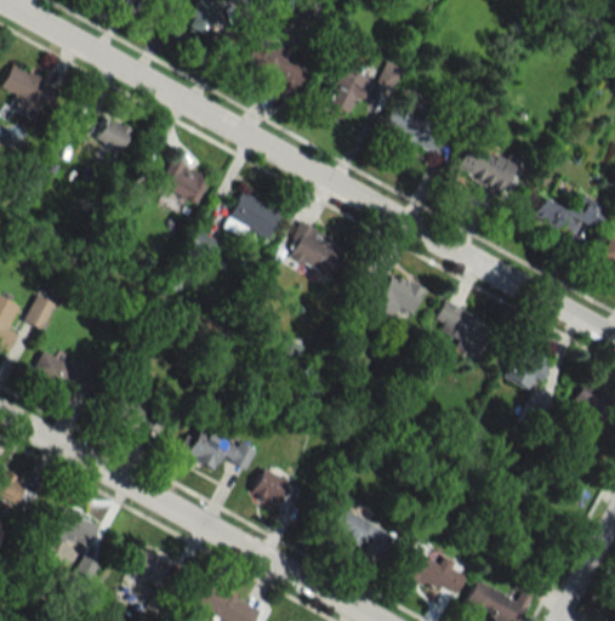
[(222,44),(238,15),(209,0),(199,0),(187,24),(222,44)]
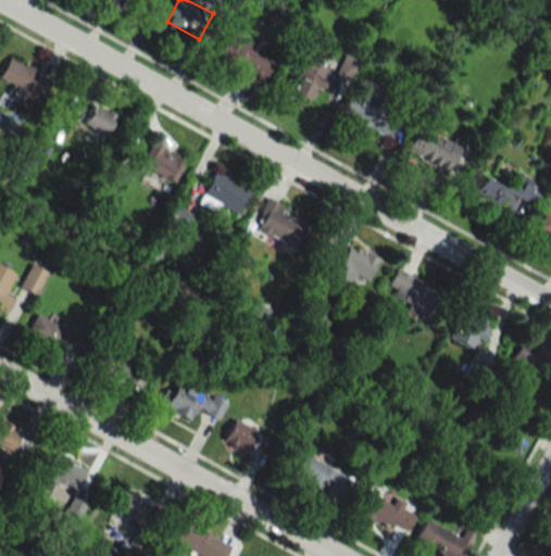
[(220,59),(268,81),(282,54),(233,30),(220,59)]
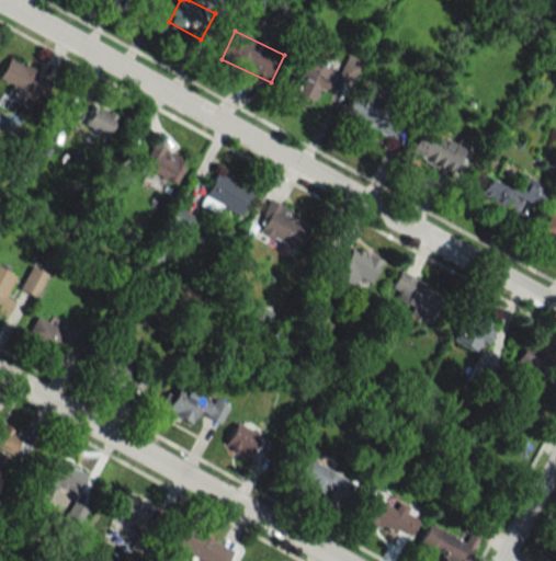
[(342,72),(356,81),(366,63),(353,55),(342,72)]
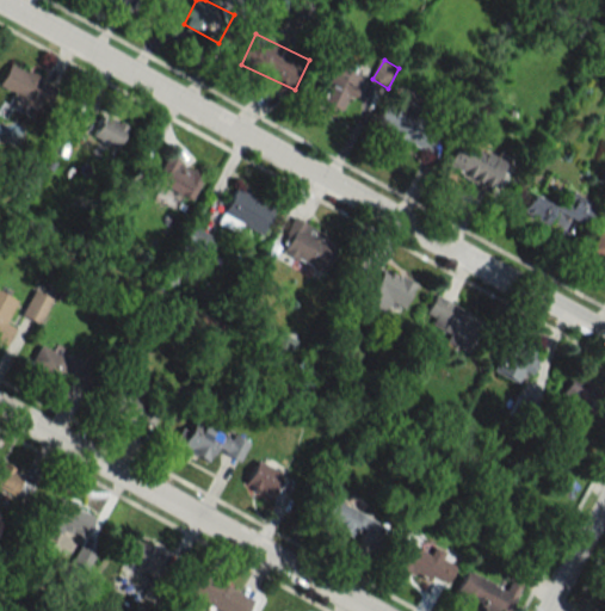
[(13,63),(2,85),(17,93),(14,98),(43,112),(48,103),(51,105),(60,88),(47,81),(48,79),(31,69),(30,73),(13,63)]
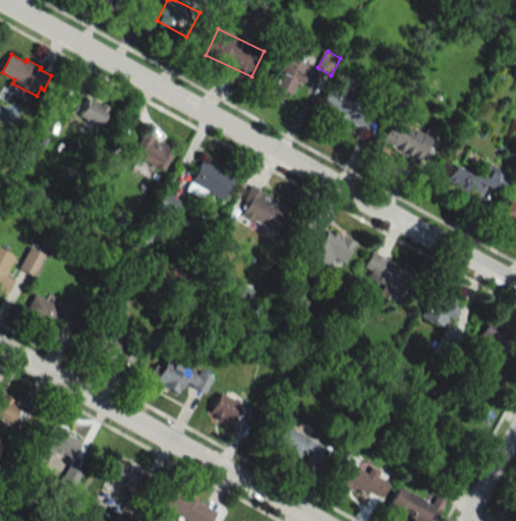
[(311,65),(291,55),(277,85),(297,96),(311,65)]
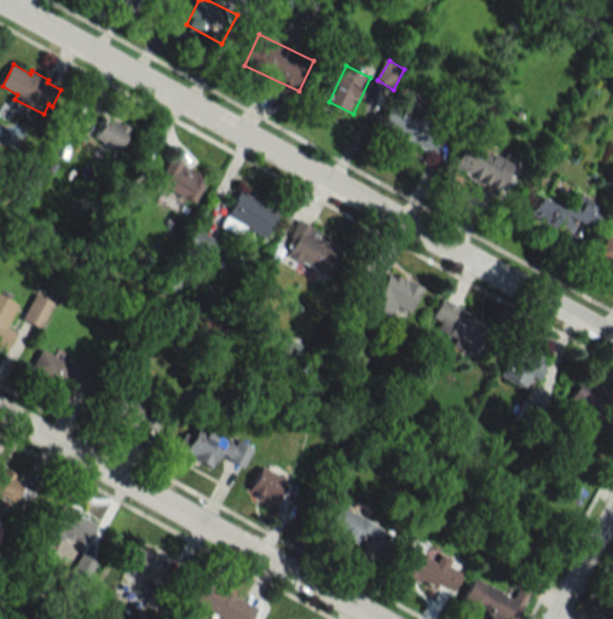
[(449,134),(399,100),(385,122),(434,156),(449,134)]
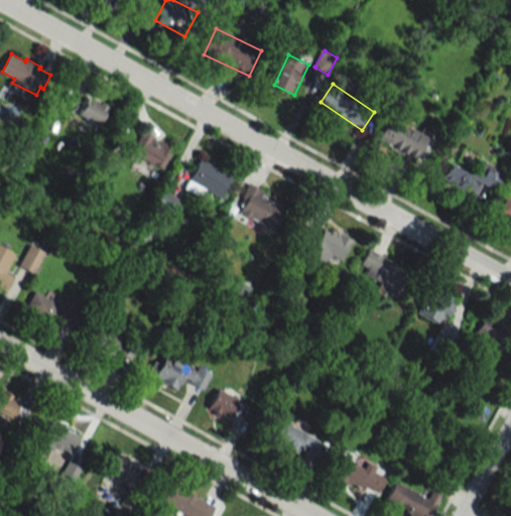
[(111,107),(91,96),(81,115),(102,125),(111,107)]
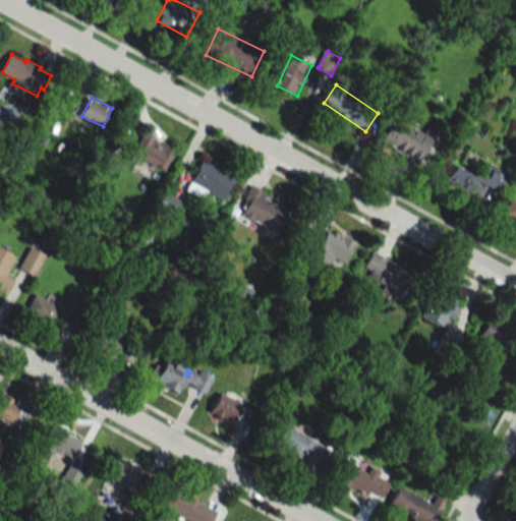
[(434,138),(396,118),(383,141),(421,162),(434,138)]
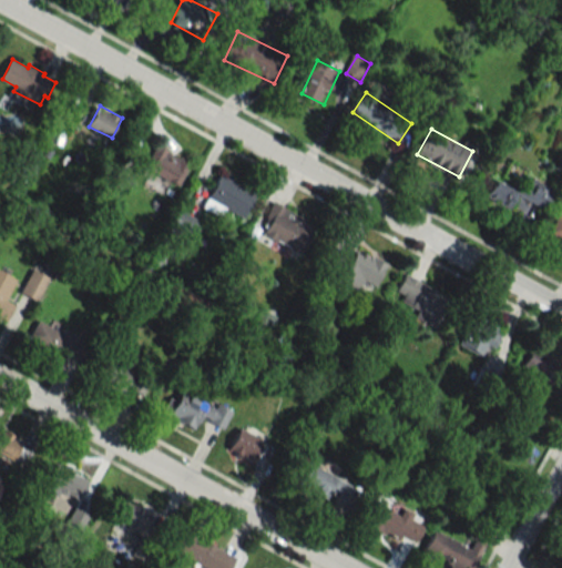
[(194,163),(160,145),(147,169),(182,185),(194,163)]
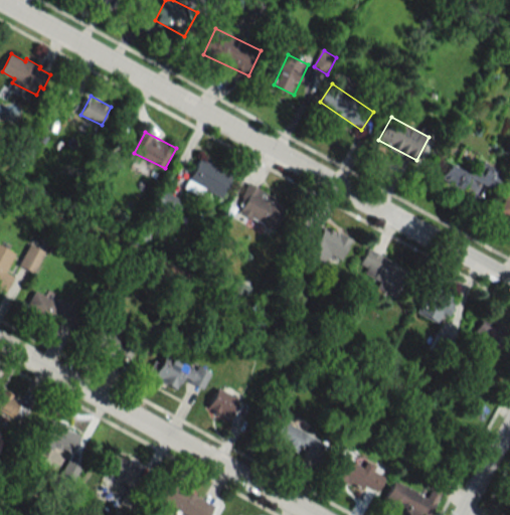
[(471,176),(498,190),(506,173),(459,149),(444,179),(464,189),(471,176)]
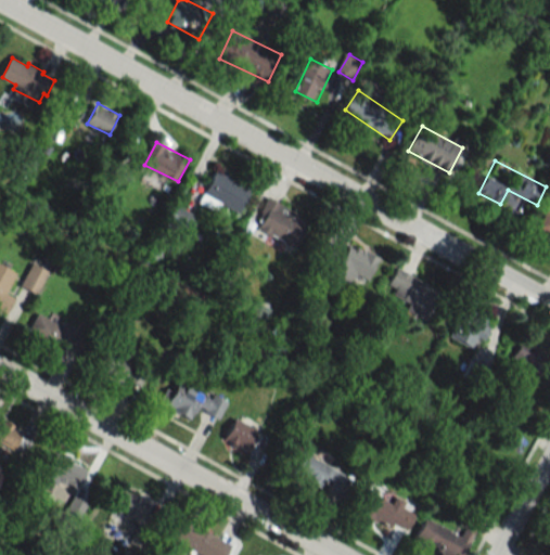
[(254,189),(241,214),(205,195),(217,171),(242,184),(242,183),(254,189)]
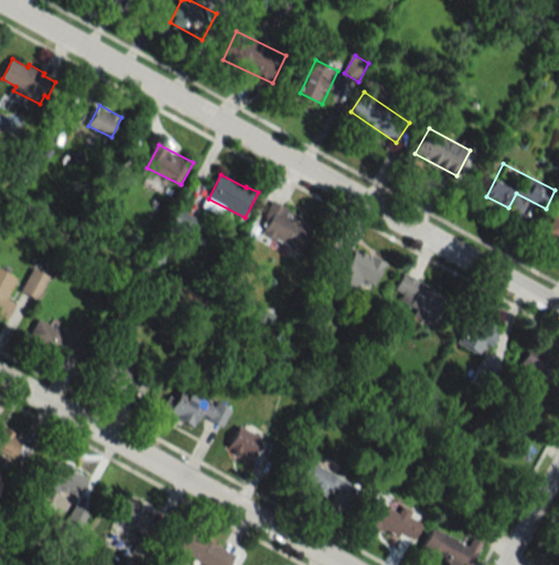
[(259,232),(302,253),(316,223),(275,202),(259,232)]
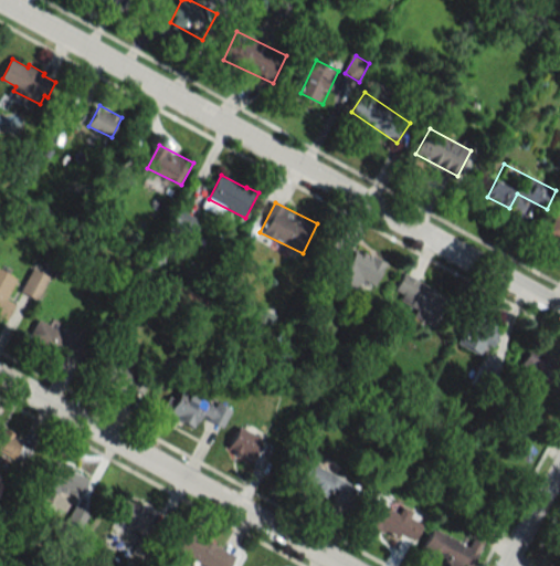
[(190,234),(199,219),(182,209),(173,224),(190,234)]
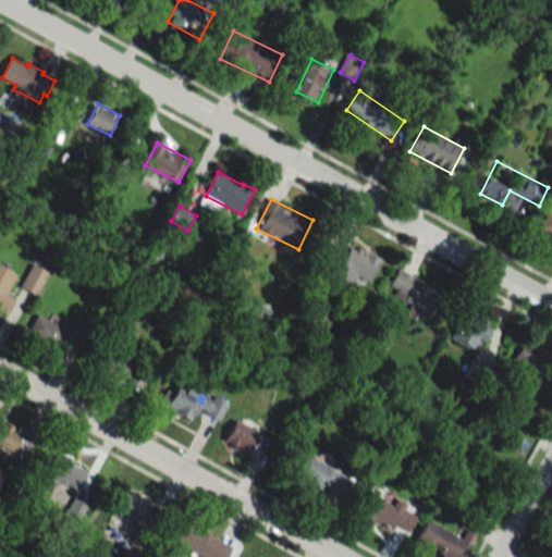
[(340,240),(324,270),(366,292),(381,261),(340,240)]
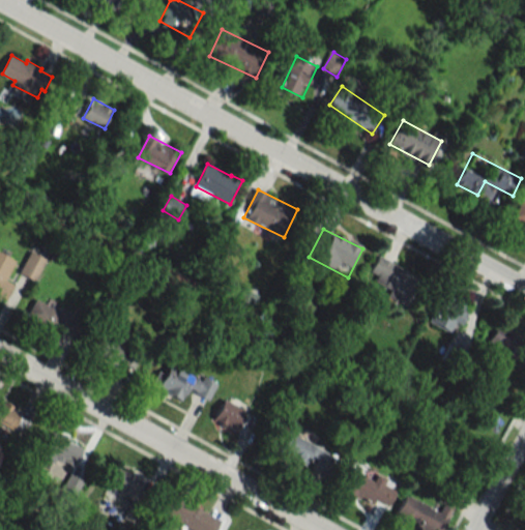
[(20,261),(0,251),(0,298),(1,299),(20,261)]
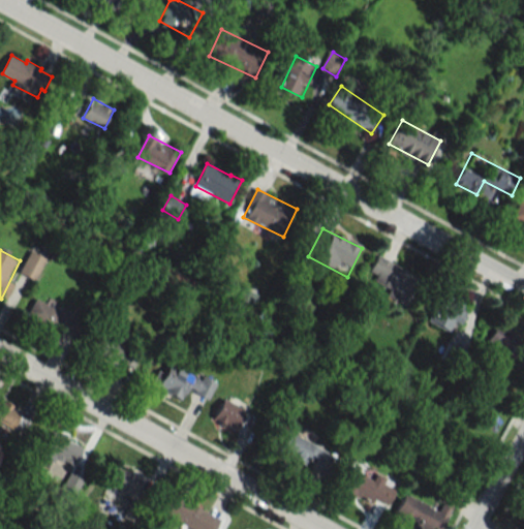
[(22,273),(37,281),(49,258),(33,250),(22,273)]
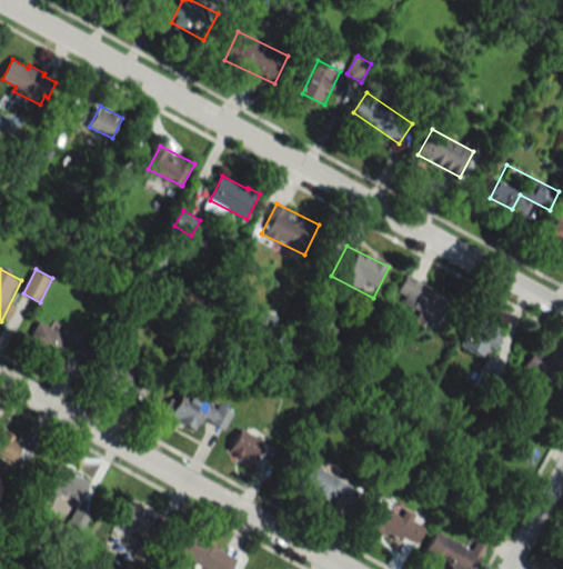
[(409,276),(454,300),(439,329),(418,317),(421,312),(404,302),(408,296),(400,291),(409,276)]
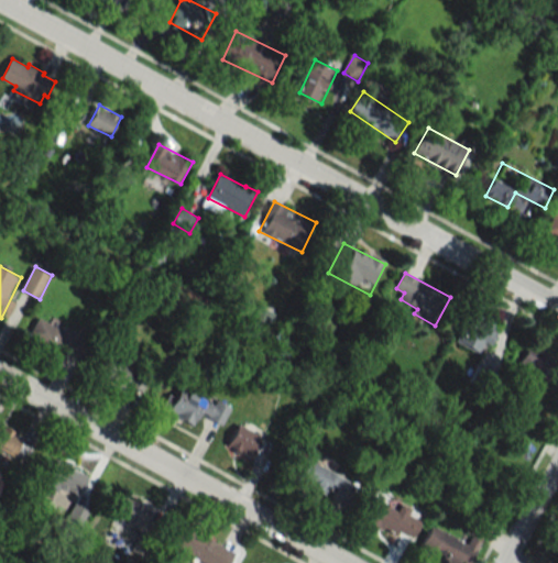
[(460,341),(487,355),(503,324),(477,310),(460,341)]
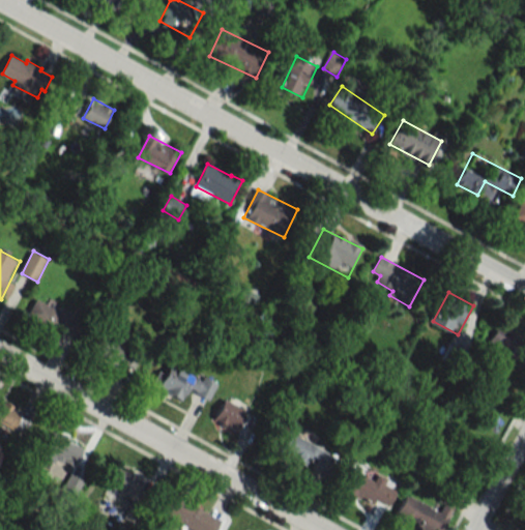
[(61,334),(71,316),(39,298),(29,317),(61,334)]
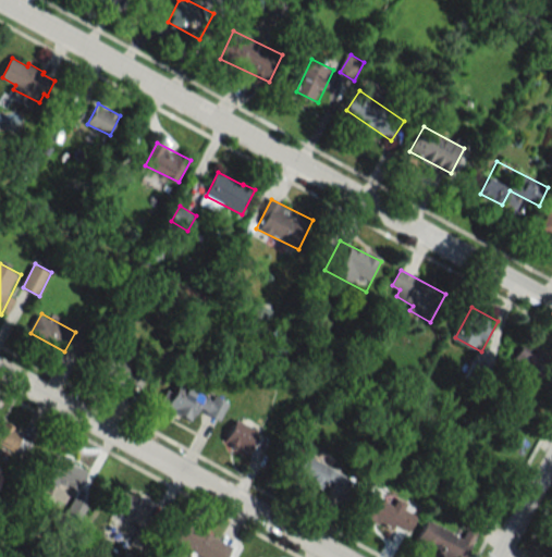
[(549,350),(524,341),(516,360),(541,370),(549,350)]
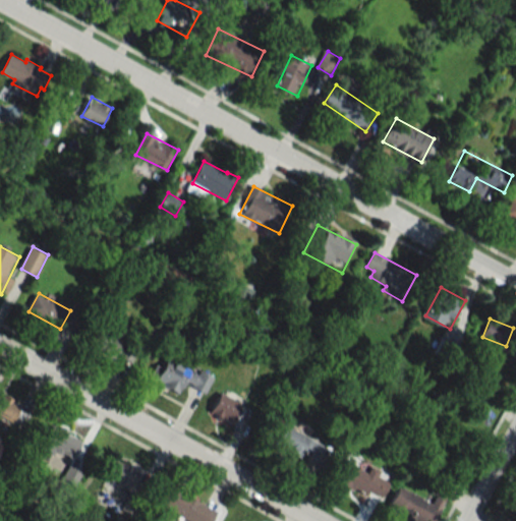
[(94,346),(113,358),(124,342),(105,329),(94,346)]
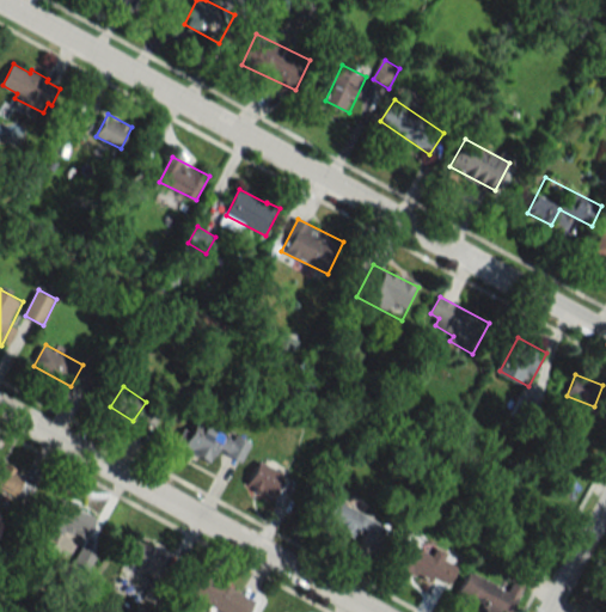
[(255,445),(201,417),(193,433),(187,430),(179,445),(215,463),(221,451),(245,463),(255,445)]
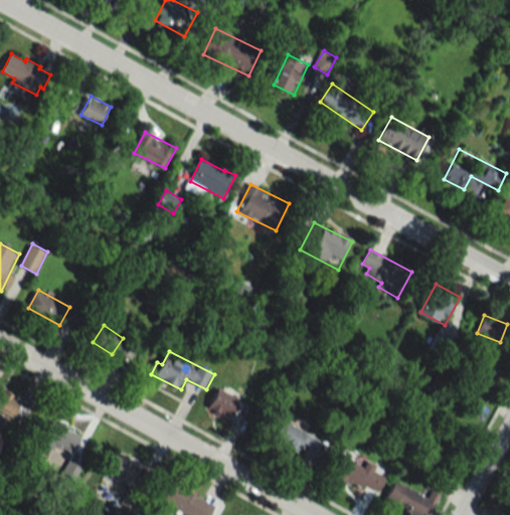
[(0,393),(0,409),(25,422),(34,404),(2,388),(0,393)]
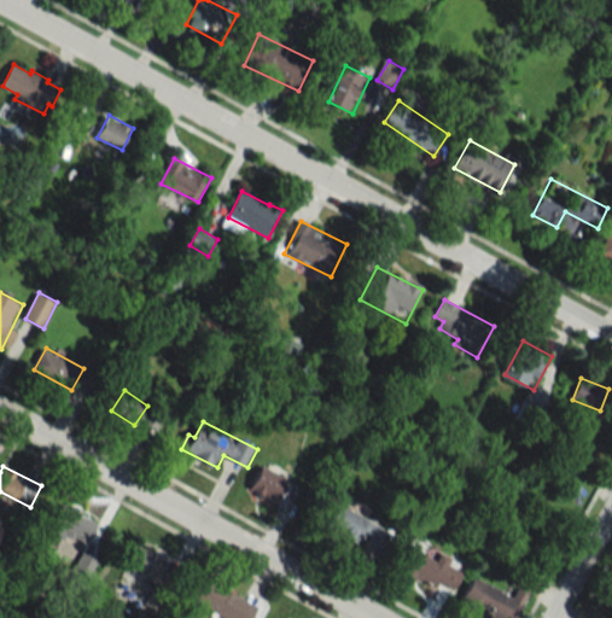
[(263,467),(290,481),(278,505),(251,491),(263,467)]
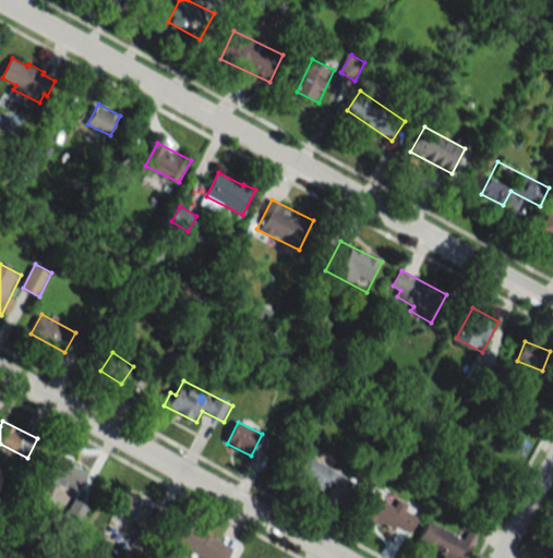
[(80,495),(92,470),(58,453),(46,477),(80,495)]
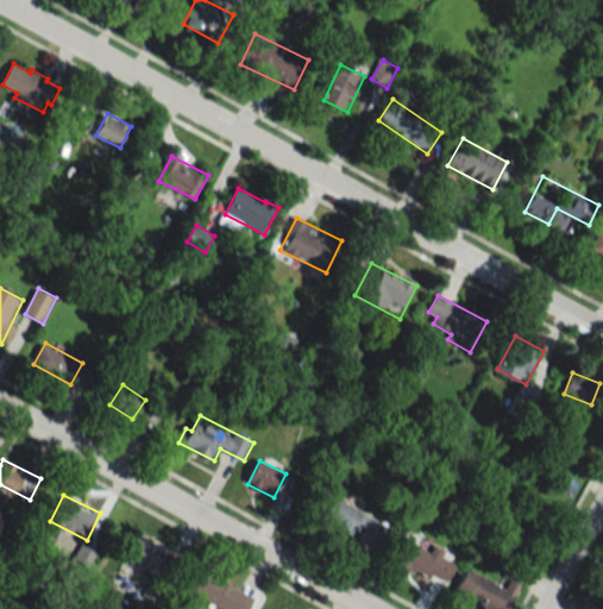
[(334,500),(359,513),(347,535),(322,522),(334,500)]
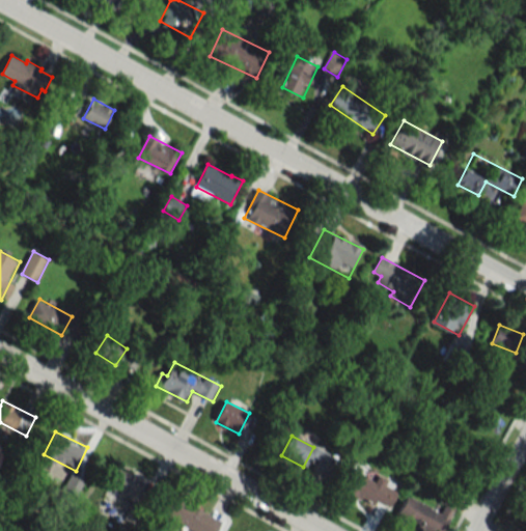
[(110,485),(142,504),(153,485),(120,466),(110,485)]
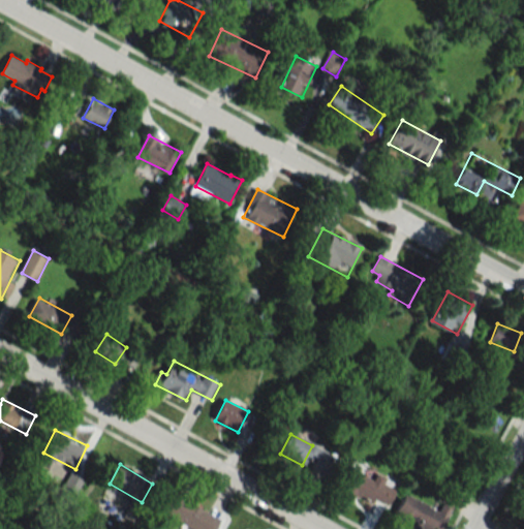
[(352,470),(375,481),(365,502),(342,491),(352,470)]
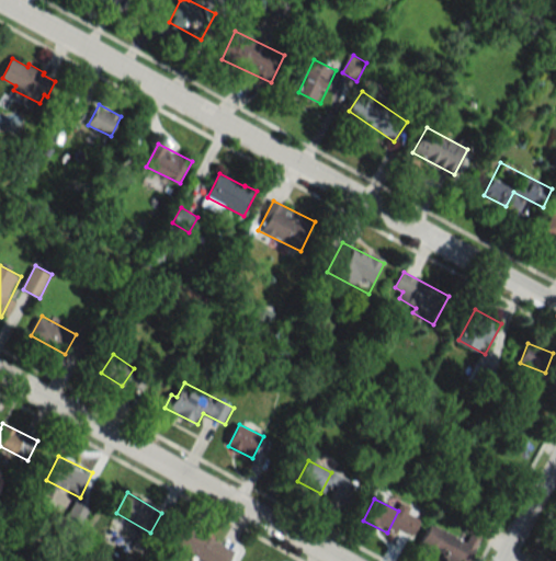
[(93,508),(78,501),(69,516),(84,525),(93,508)]
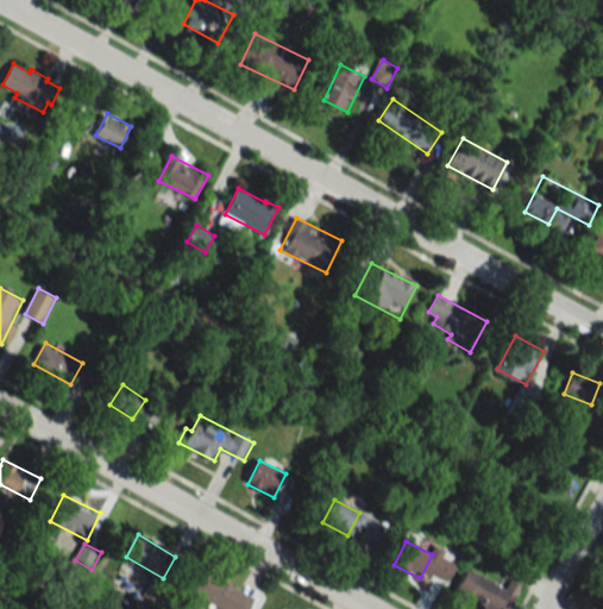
[(468,570),(508,590),(513,581),(506,577),(514,560),(532,570),(512,608),(476,608),(464,603),(468,596),(457,590),(468,570)]
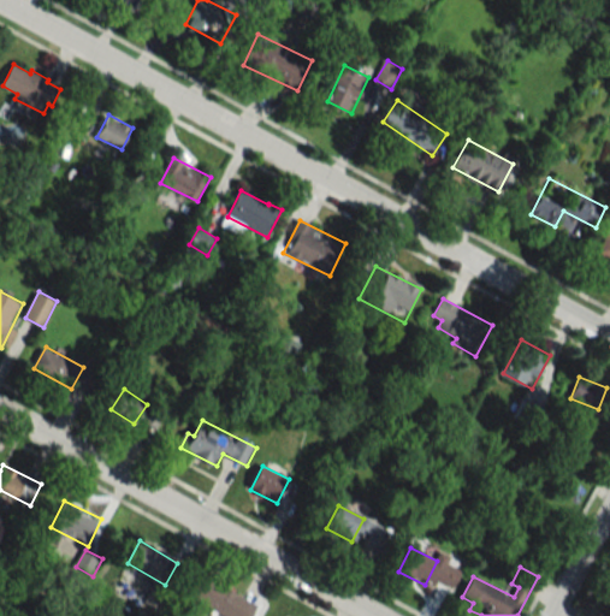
[(190,608),(208,615),(252,615),(259,602),(202,578),(190,608)]
